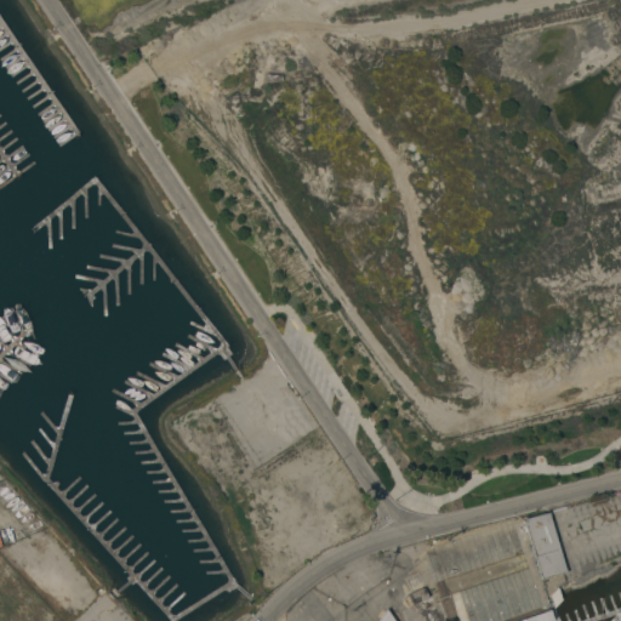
[(540,580),(522,519),(547,512),(565,573),(540,580)]
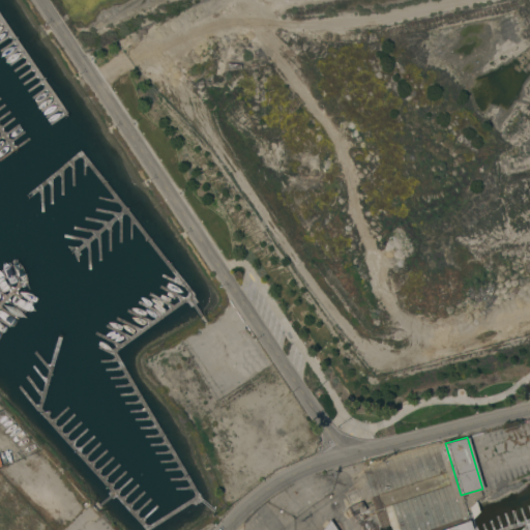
[(352,517),(348,507),(360,501),(364,510),(352,517)]
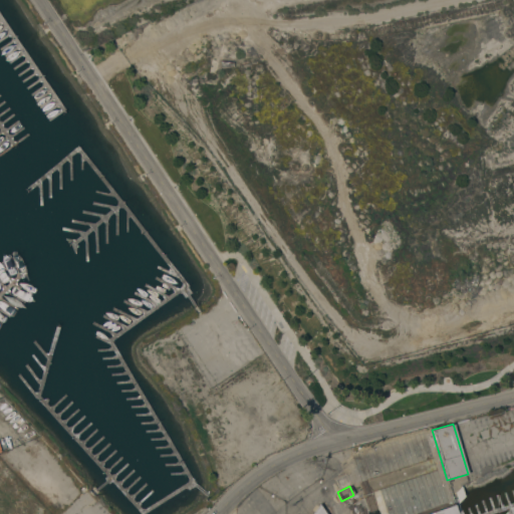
[(457,504),(454,493),(461,486),(464,497),(457,504)]
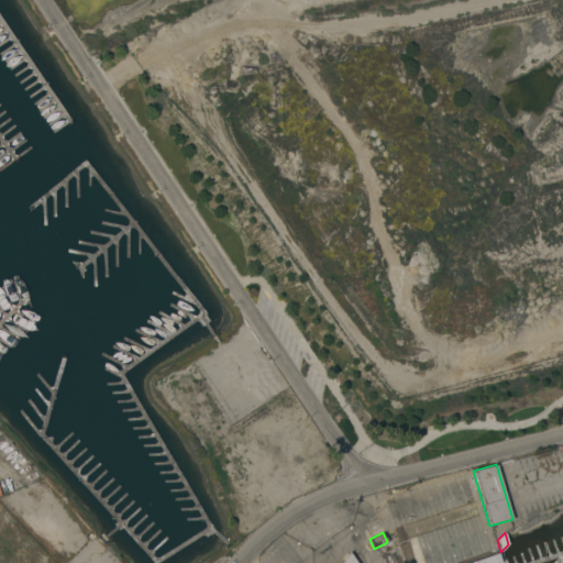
[(355,562),(342,562),(350,553),(355,562)]
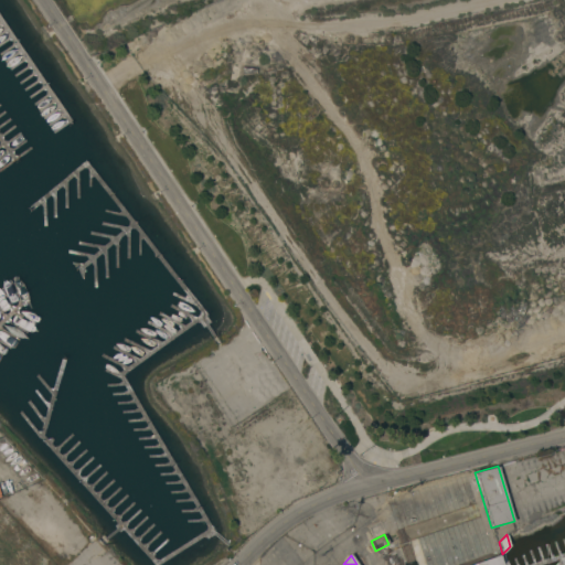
[(472,564),(500,555),(503,564),(472,564)]
